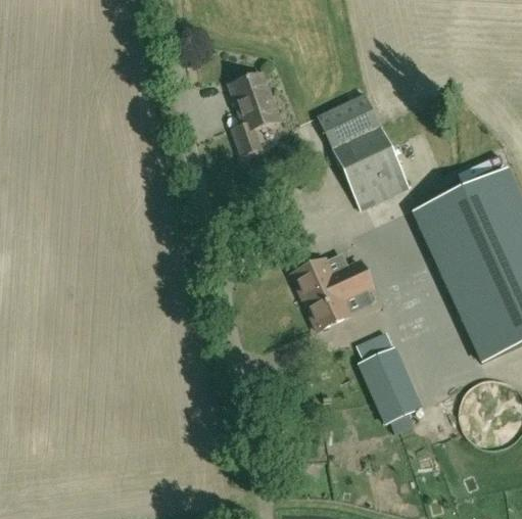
[(251,130),(276,121),(258,74),(228,85),(242,126),(231,130),(240,155),(258,149),(251,130)]
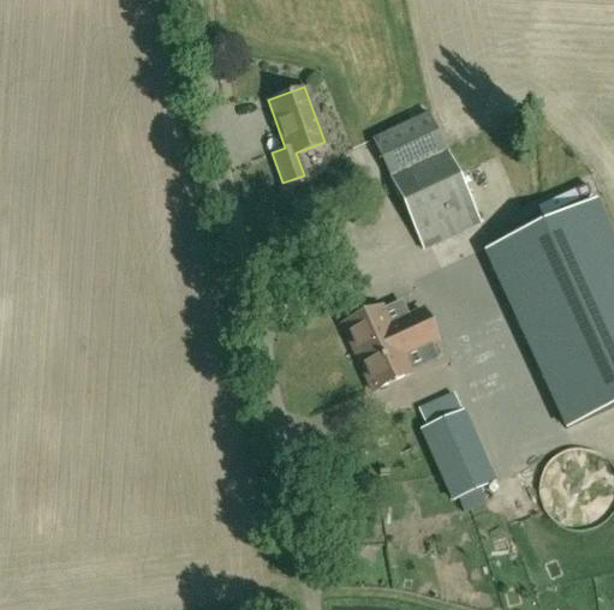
[(429,109),(371,136),(422,245),(480,219),(429,109)]
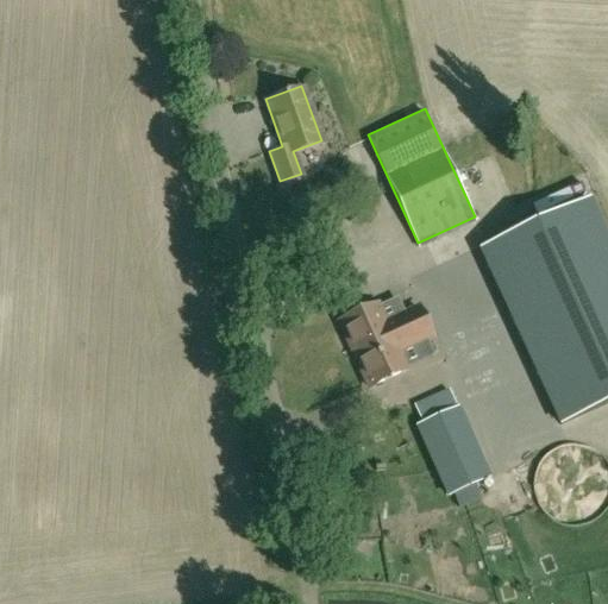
[(607,241),(588,197),(480,247),(559,421),(607,398),(607,241)]
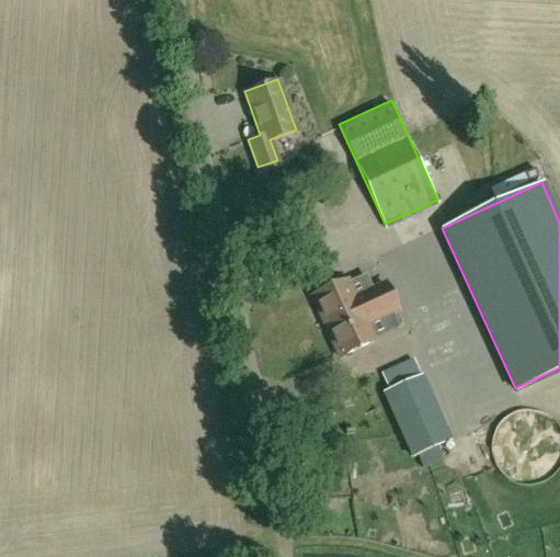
[(338,354),(374,338),(366,322),(396,309),(383,281),(354,294),(347,280),(311,296),(338,354)]
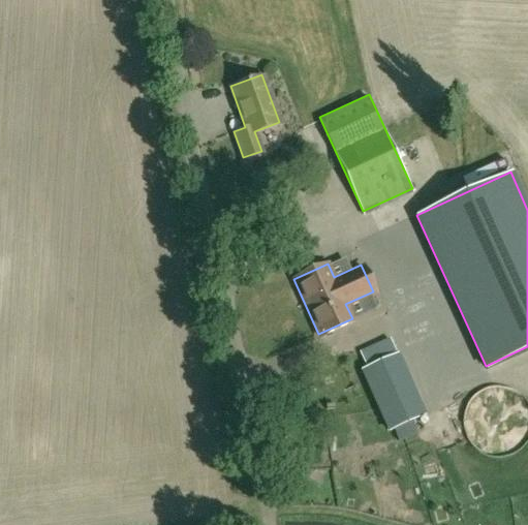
[(358,349),(366,366),(363,368),(390,427),(424,411),(397,352),(396,352),(389,336),(358,349)]
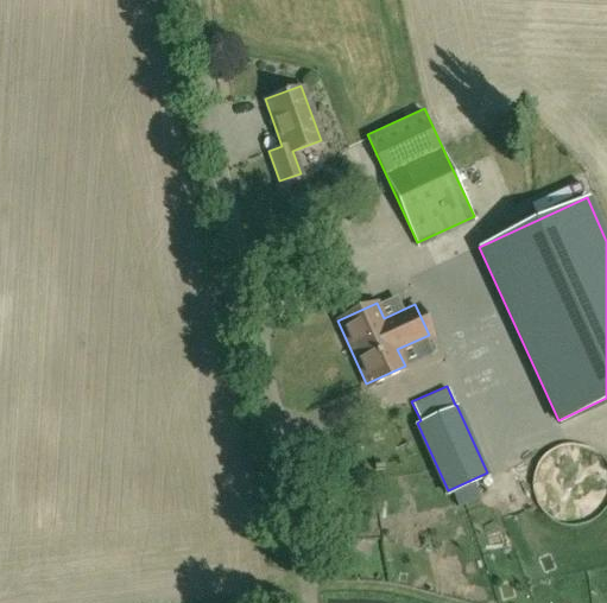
[(532,471),(532,481),(533,494),(536,500),(539,506),(547,513),(552,516),(557,520),(564,521),(571,522),(577,521),(585,520),(590,518),(596,514),(601,509),(606,505),(606,501),(606,459),(599,450),(595,448),(588,444),(580,442),(567,440),(544,451),(543,452),(537,459),(535,465),(532,471)]
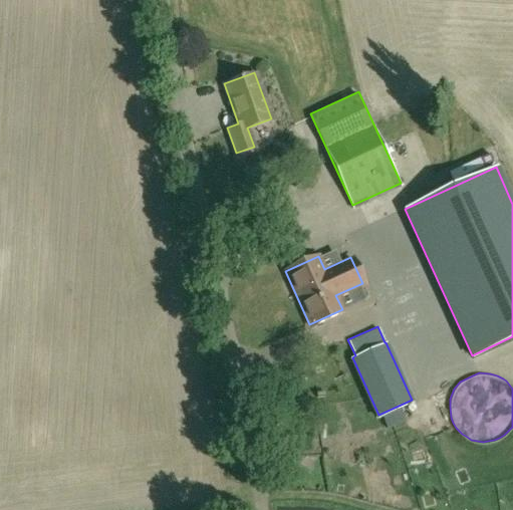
All buildings are outlined.
